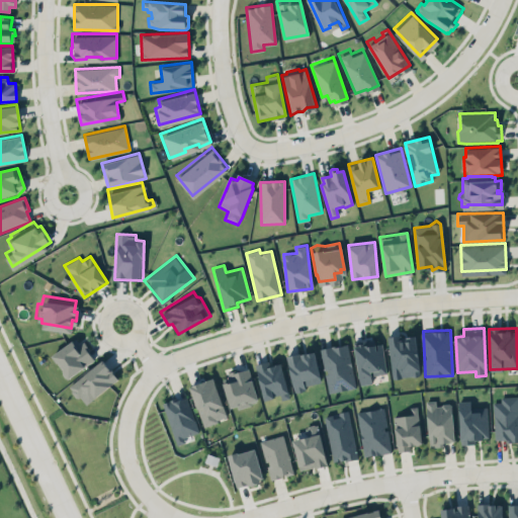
[(387,337),(393,377),(420,374),(416,334),(387,337)]
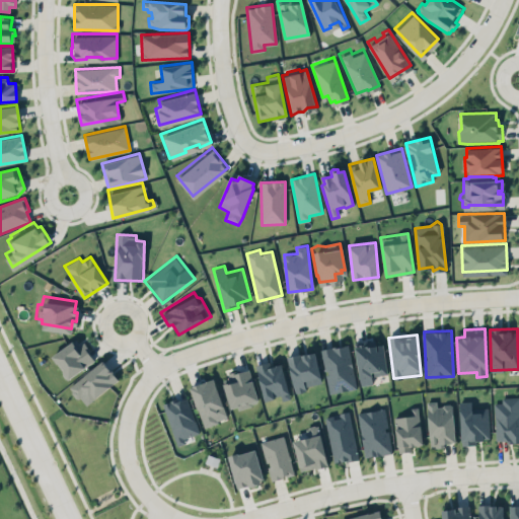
[(50,351),(56,360),(58,358),(63,365),(58,369),(65,378),(94,357),(88,349),(90,347),(83,337),(76,342),(71,336),(50,351)]
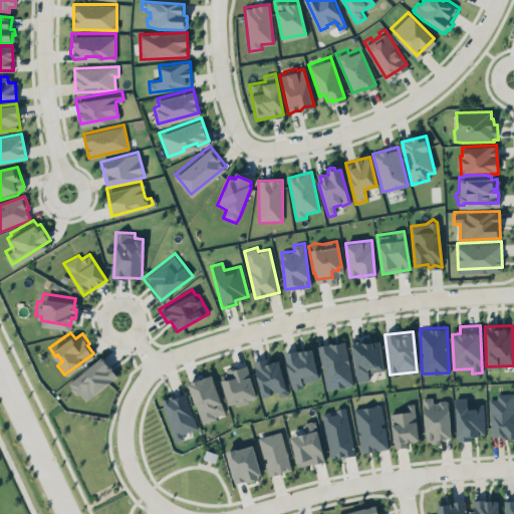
[(379,339),(371,341),(370,335),(350,338),(357,381),(369,379),(368,372),(383,369),(379,339)]
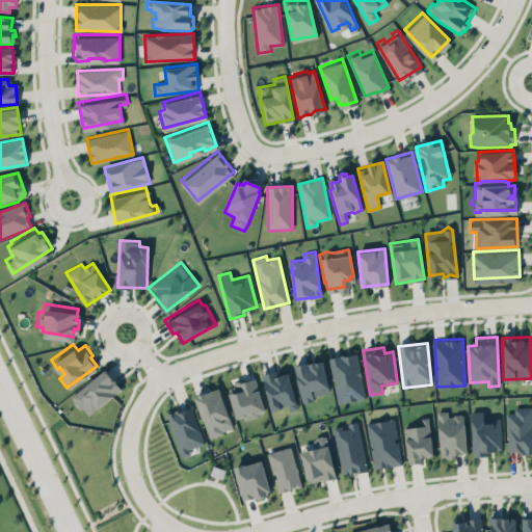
[(330,356),(336,402),(364,398),(358,353),(330,356)]
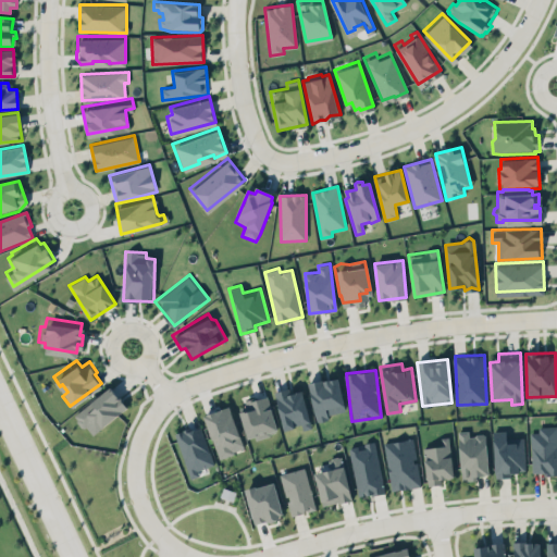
[(346,410),(338,376),(308,383),(317,421),(330,419),(329,413),(346,410)]
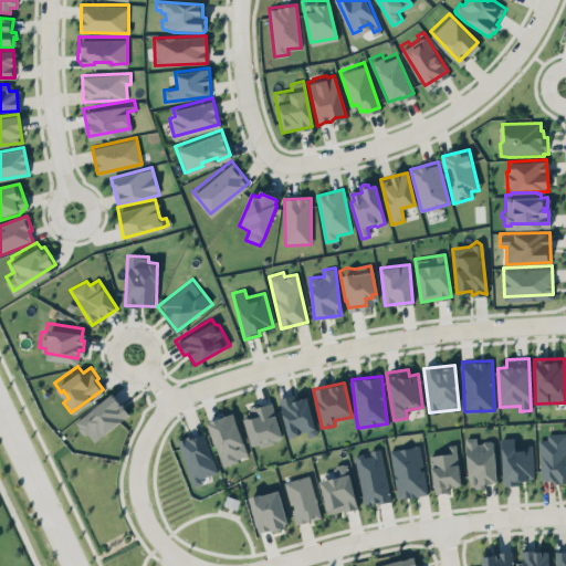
[(129,413),(113,391),(76,421),(93,442),(129,413)]
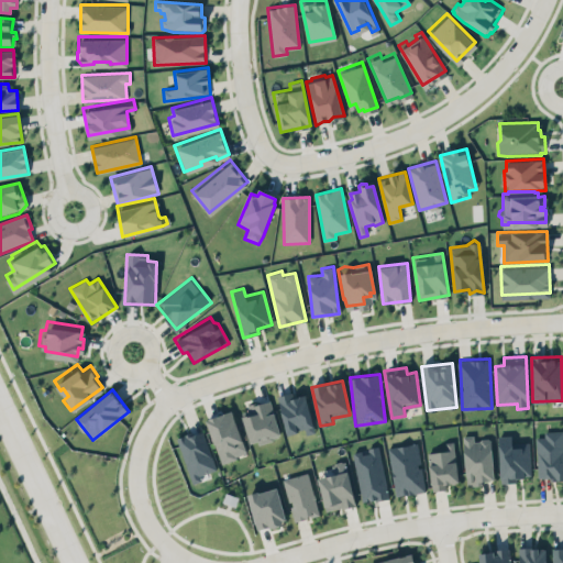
[(316,431),(305,394),(291,398),(290,392),(277,396),(288,434),(305,429),(306,434),(316,431)]
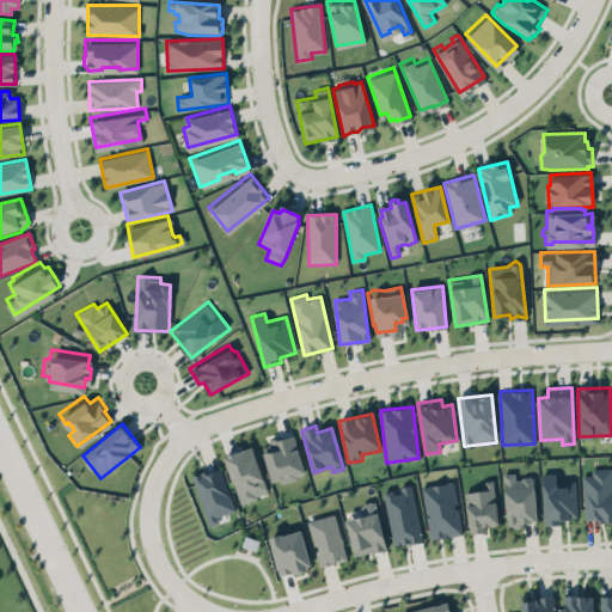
[(273,483),(305,473),(294,435),(261,445),(273,483)]
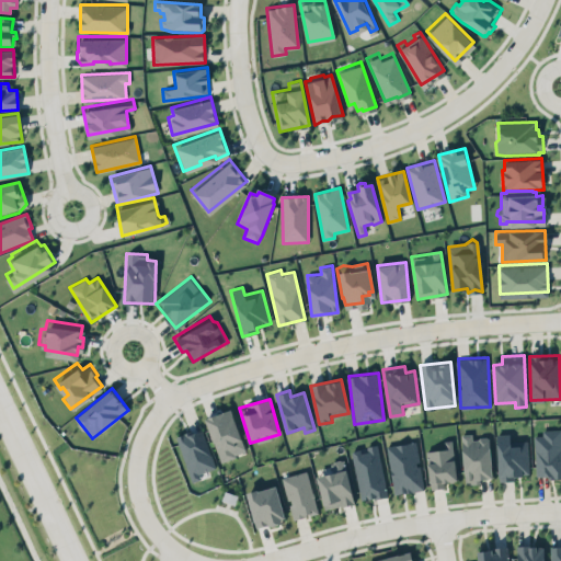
[(206,418),(233,409),(237,421),(243,430),(247,450),(231,459),(219,462),(206,418)]
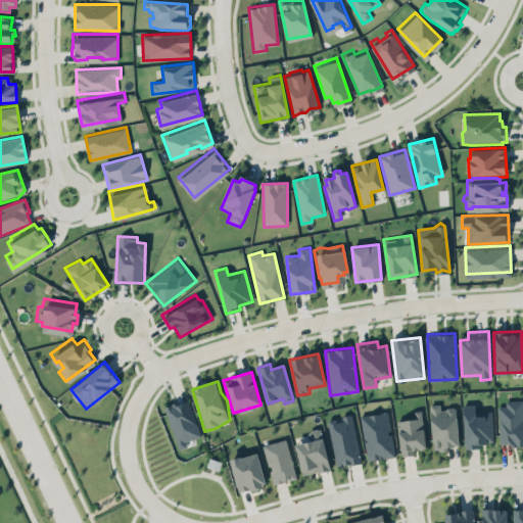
[(506,397),(522,397),(522,443),(509,443),(509,440),(497,440),(497,403),(506,403),(506,397)]
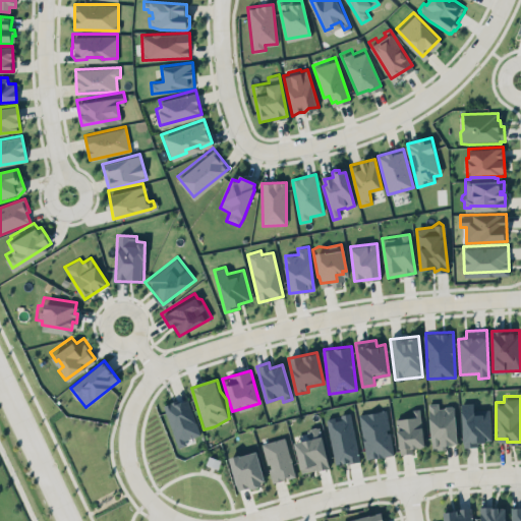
[(185,439),(199,435),(188,398),(165,404),(177,448),(187,445),(185,439)]
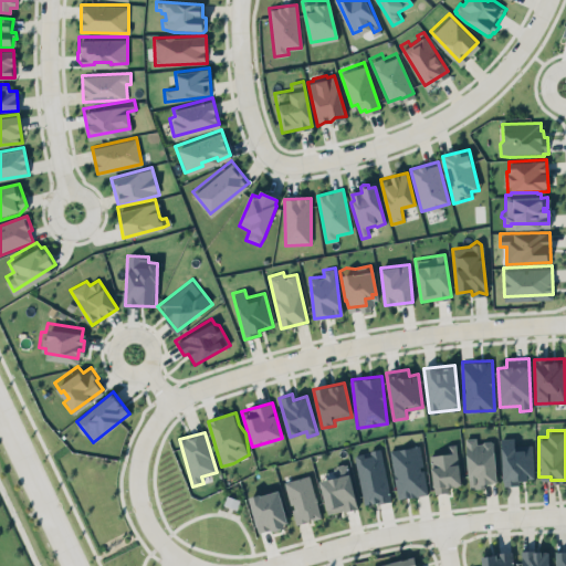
[(530,442),(533,479),(502,481),(499,433),(514,432),(515,443),(530,442)]
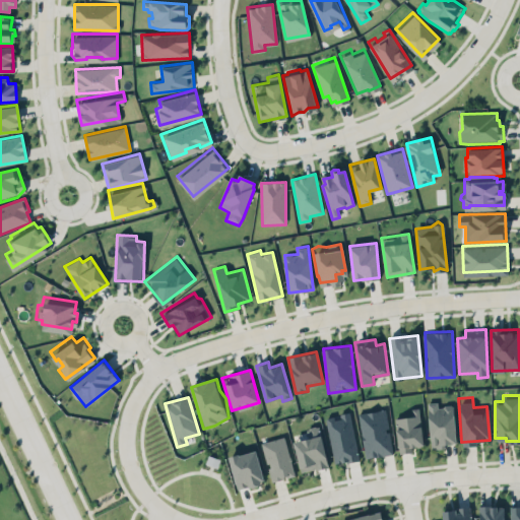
[(428,402),(431,449),(445,448),(445,444),(456,443),(454,404),(438,406),(437,401),(428,402)]
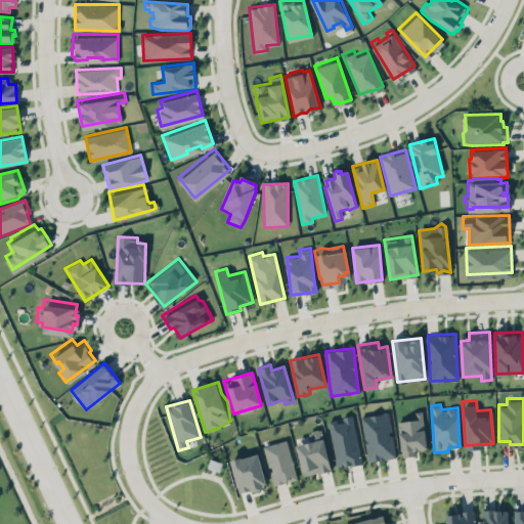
[(360,413),(368,457),(393,454),(391,433),(389,433),(388,429),(390,429),(387,410),(385,408),(374,410),(360,413)]
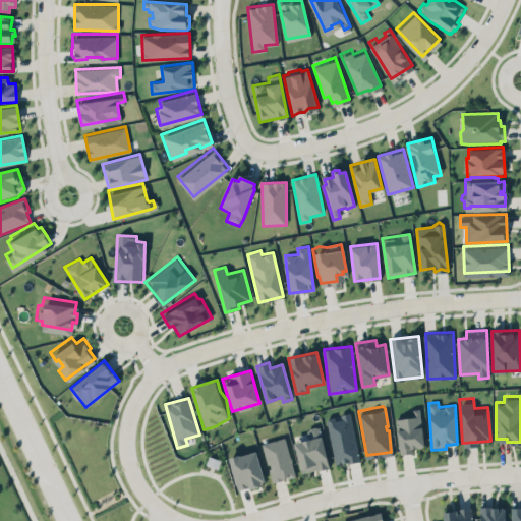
[(424,446),(419,408),(412,409),(413,416),(395,418),(400,454),(413,452),(412,448),(424,446)]
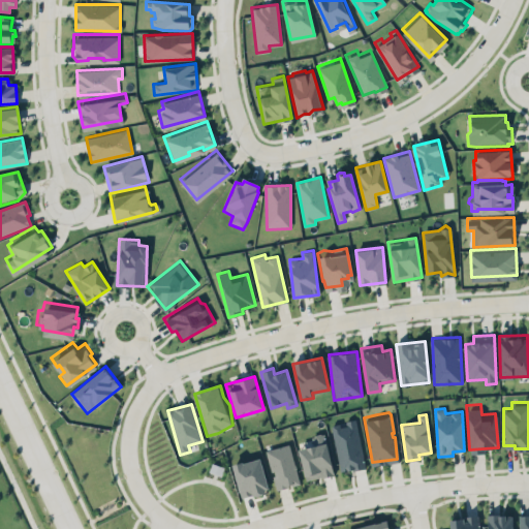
[(364,467),(358,418),(345,419),(346,424),(333,425),(339,471),(364,467)]
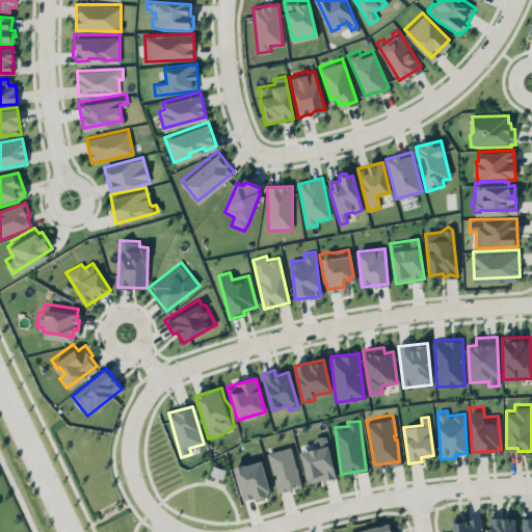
[(307,482),(335,477),(327,434),(313,437),(315,448),(301,450),(307,482)]
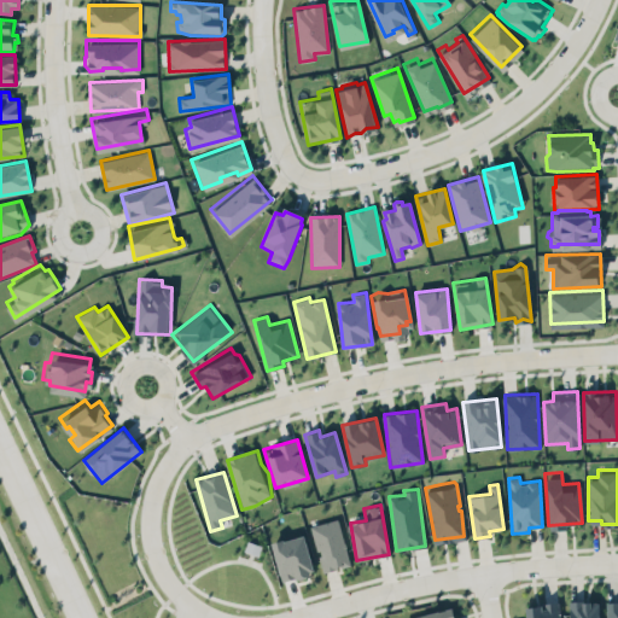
[(322,571),(350,565),(338,518),(310,525),(322,571)]
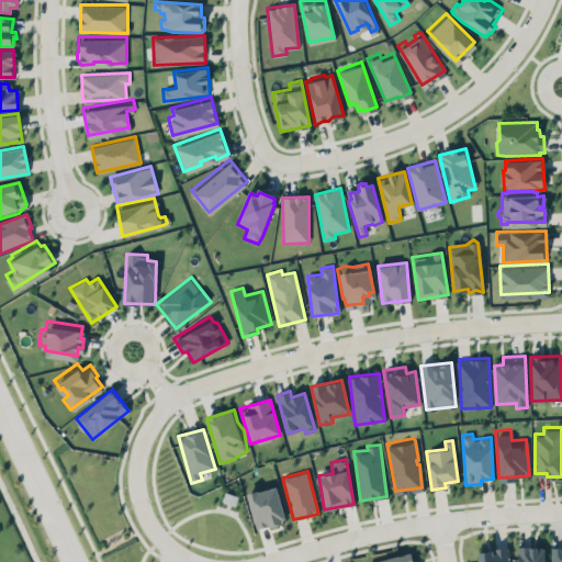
[(247,493),(257,529),(285,520),(277,485),(247,493)]
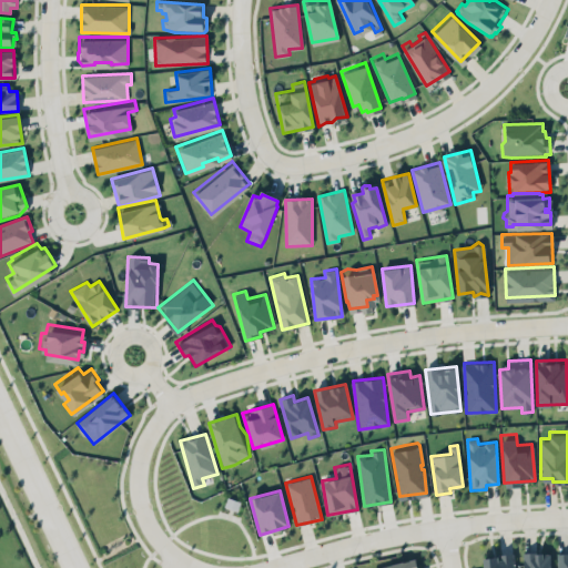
[(555,567),(555,549),(567,548),(567,567),(555,567)]
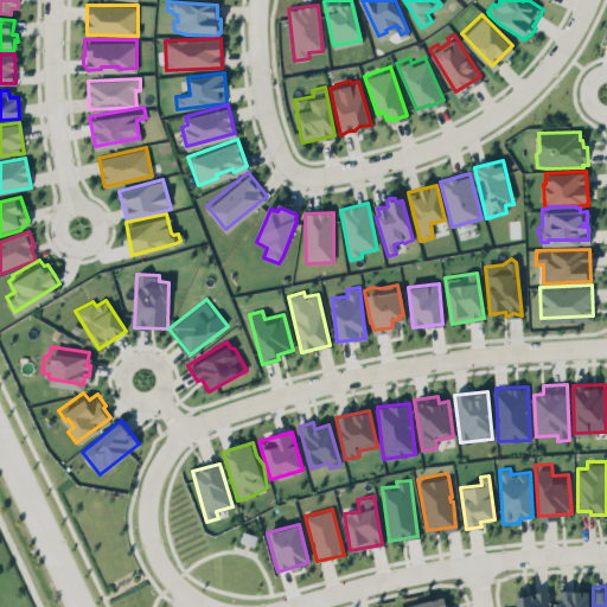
[(588,606),(588,590),(560,590),(560,606),(588,606)]
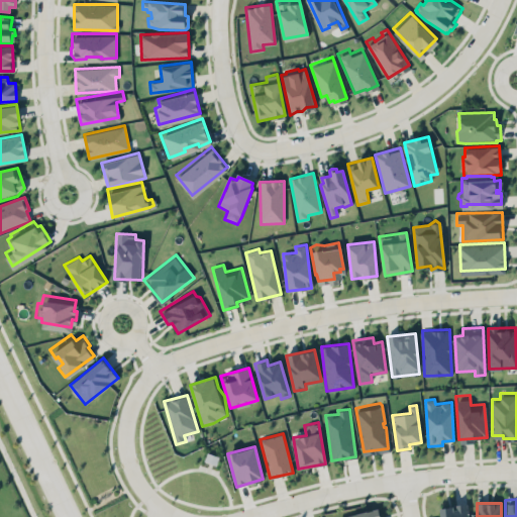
[(468,516),(468,504),(439,506),(440,516),(468,516)]
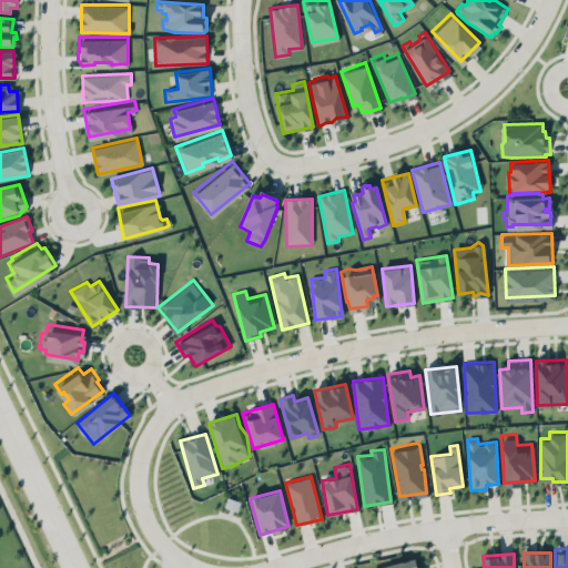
[(416,567),(371,567),(383,564),(382,561),(402,556),(405,557),(413,555),(416,567)]
